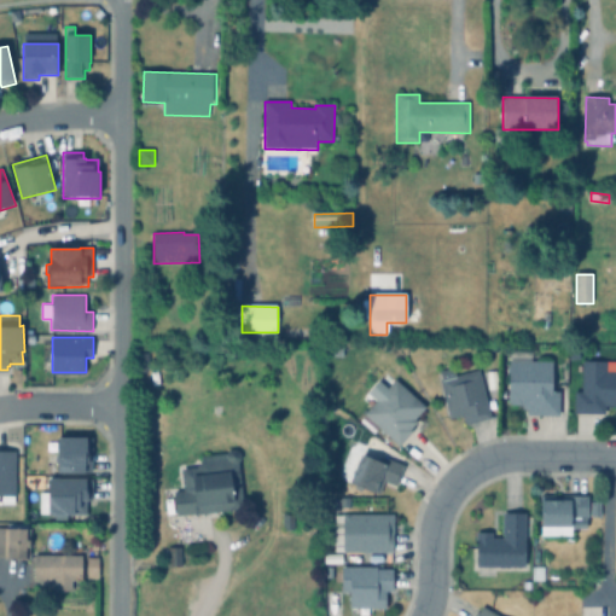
[(533,352),(533,360),(553,360),(553,391),(562,391),(562,416),(529,416),(529,408),(524,408),(524,405),(512,405),(512,402),(510,402),(510,359),(512,359),(512,350),(533,352)]
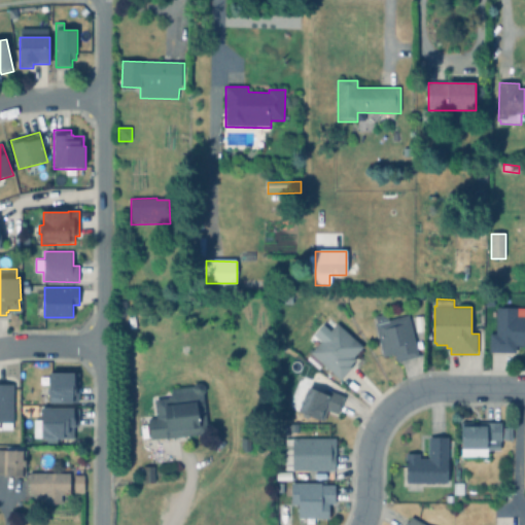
[(129,301),(129,317),(113,317),(113,301),(129,301)]
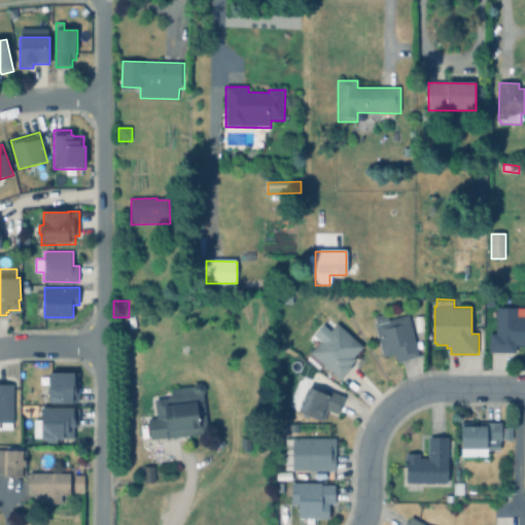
[(524,347),(518,347),(518,354),(491,353),(491,335),(497,335),(498,309),(524,309),(524,347)]
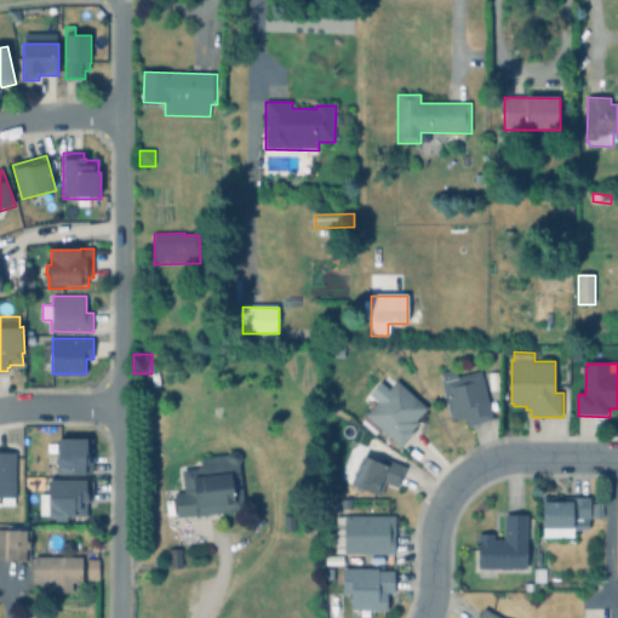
[(447,366),(448,370),(456,368),(458,377),(482,371),(490,400),(495,399),(498,410),(492,411),(495,419),(468,425),(465,417),(452,419),(442,379),(445,379),(441,367),(447,366)]
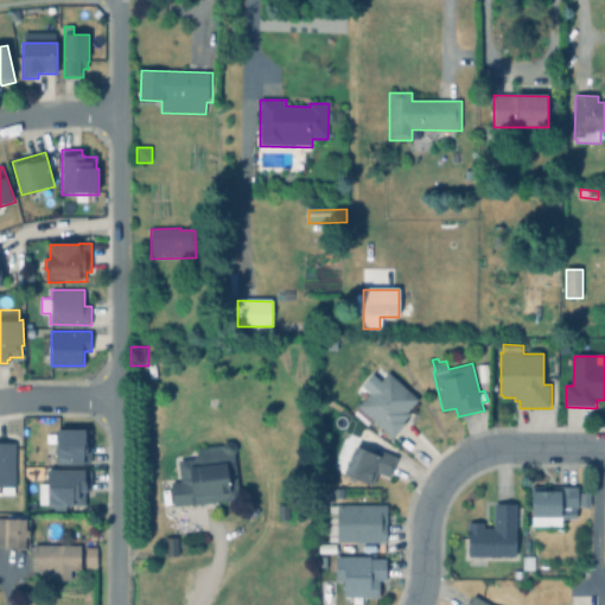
[(407,424),(394,438),(360,406),(390,371),(420,399),(408,412),(412,414),(405,421),(407,424)]
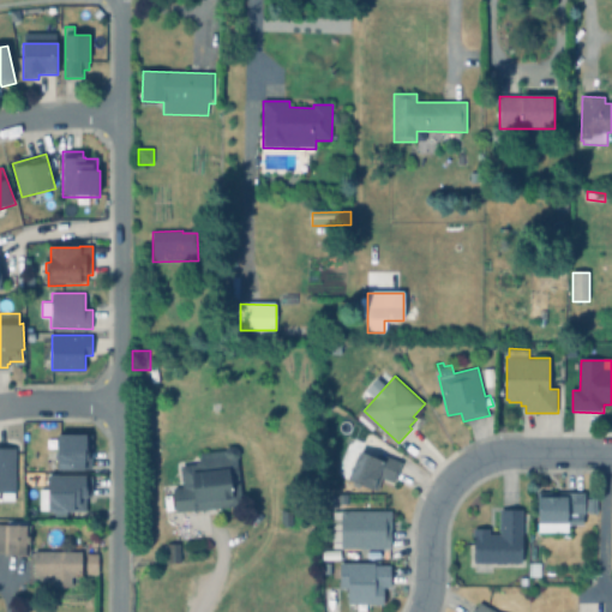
[(90,435),(90,468),(58,468),(58,461),(53,457),(53,451),(58,448),(58,433),(87,433),(87,435),(90,435)]
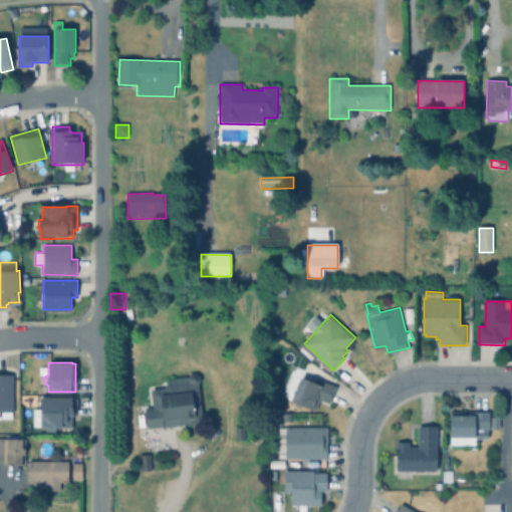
[(13,374),(13,412),(12,412),(12,419),(2,419),(2,412),(0,412),(0,372),(4,372),(4,374),(13,374)]
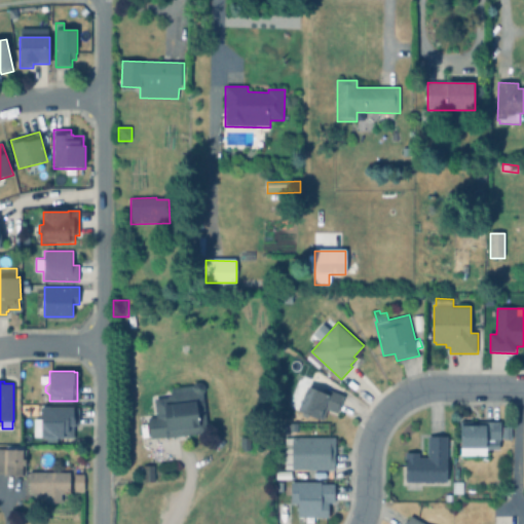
[(209,432),(170,437),(169,436),(151,439),(148,418),(157,417),(155,399),(169,397),(173,393),(172,387),(193,385),(195,382),(200,381),(204,385),(206,390),(203,394),(209,432)]
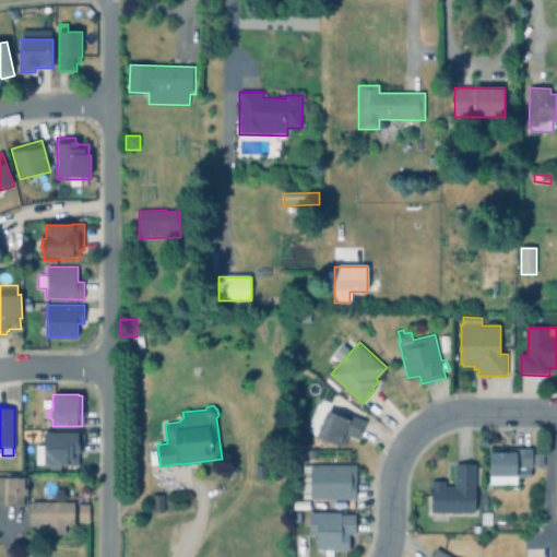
[(329,411),(346,417),(348,414),(367,421),(359,439),(348,435),(344,446),(329,440),(327,443),(321,441),(322,437),(318,436),(329,411)]
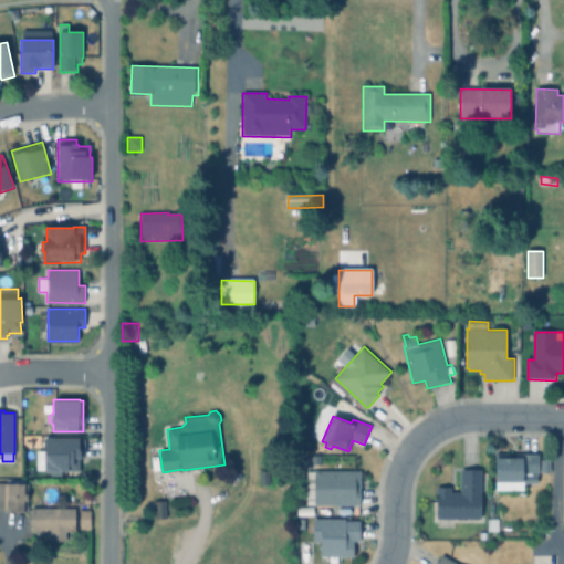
[(83,438),(83,458),(77,458),(77,470),(44,470),(44,469),(35,469),(35,450),(44,450),(44,436),(53,436),(53,438),(79,438),(83,438)]
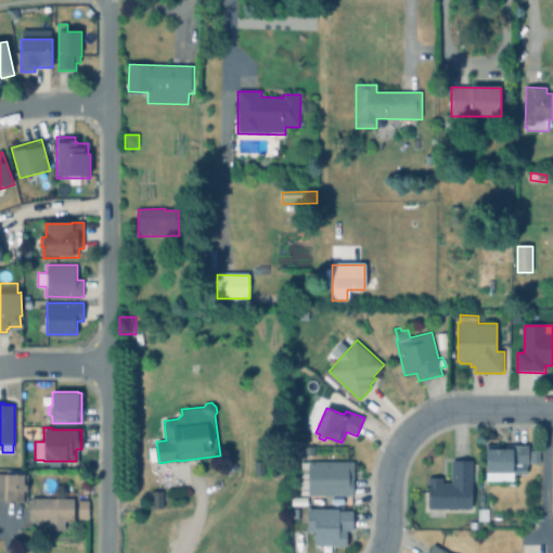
[(530,445),(530,464),(522,464),(522,472),(513,472),(513,481),(487,480),(487,445),(530,445)]
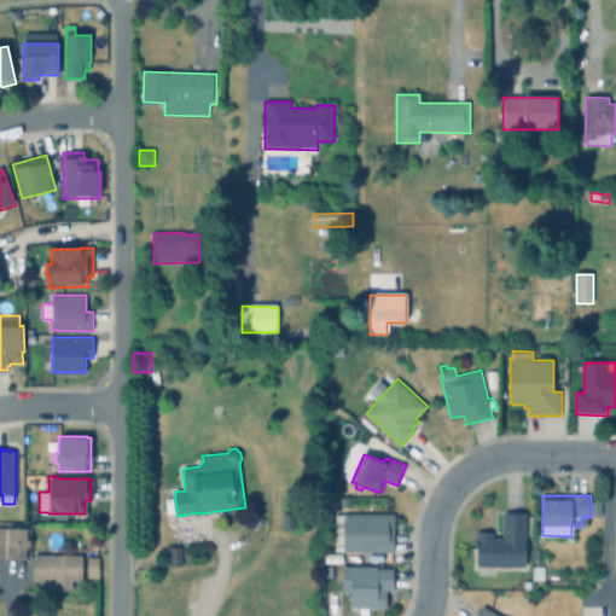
[(295,529),(284,529),(283,513),(294,513),(295,529)]
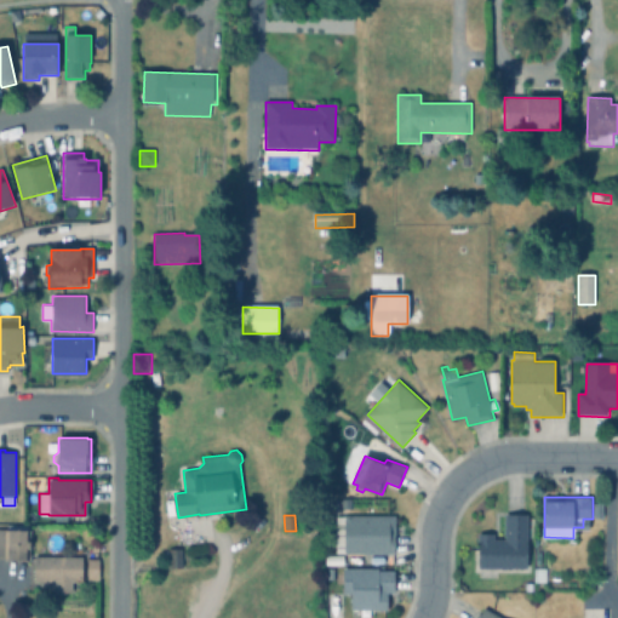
[(396,515),(396,554),(345,554),(337,554),(337,516),(345,516),(345,515),(396,515)]
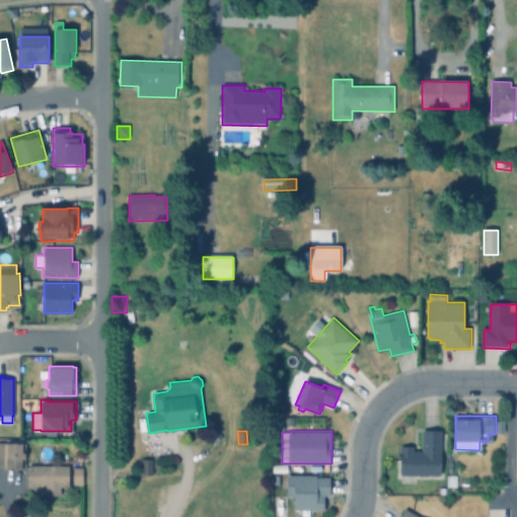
[(442,431),(442,475),(401,475),(401,446),(415,446),(415,451),(423,451),(423,431),(442,431)]
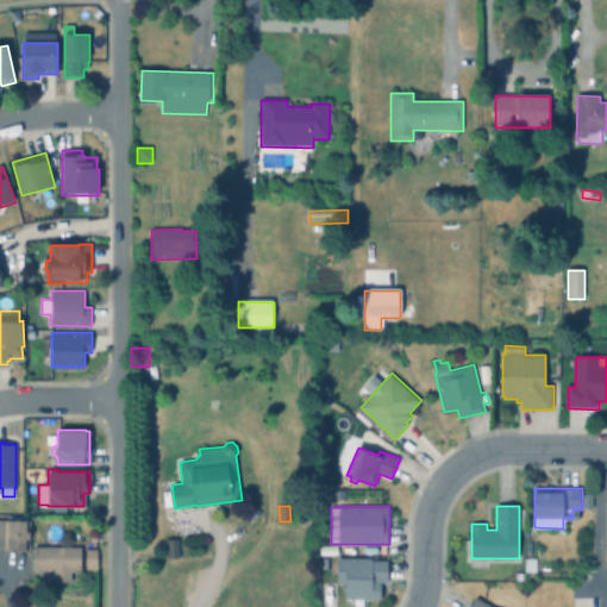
[(5,549),(6,520),(31,521),(30,550),(5,549)]
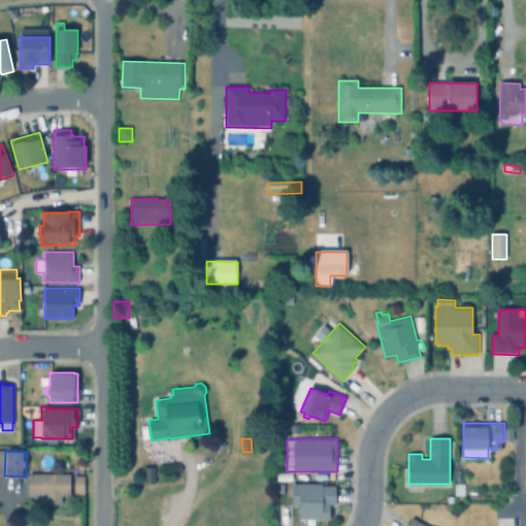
[(156,483),(144,484),(143,467),(155,466),(156,483)]
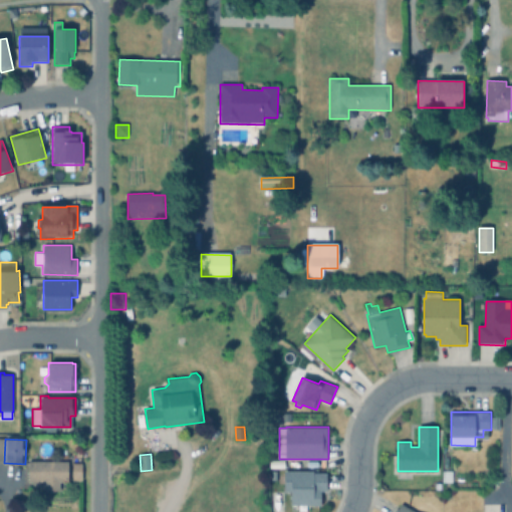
[(301,460),(301,468),(286,468),(286,460),(301,460)]
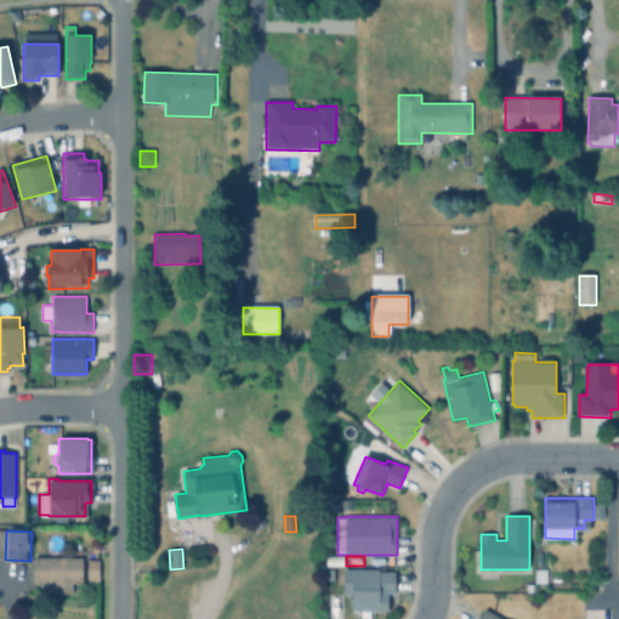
[(84,558),(83,583),(73,583),(73,594),(52,592),(52,583),(35,581),(35,557),(84,558)]
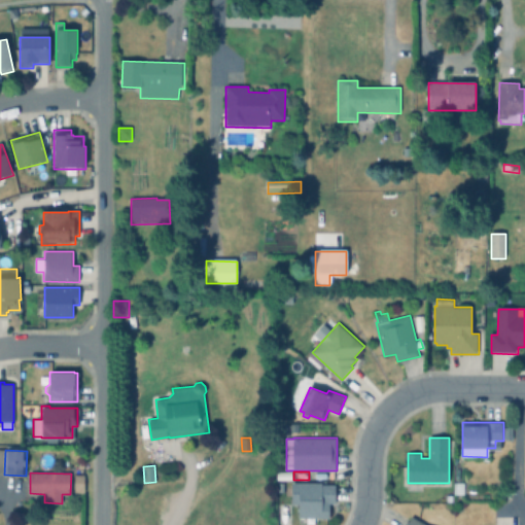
[(83,475),(83,492),(74,492),(75,475),(83,475)]
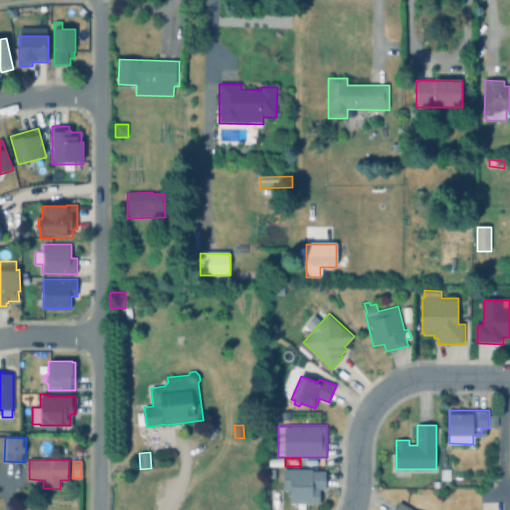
[(326,471),(326,488),(319,488),(319,489),(320,489),(320,503),(291,503),(291,489),(284,489),(284,469),(313,469),(313,471),(326,471)]
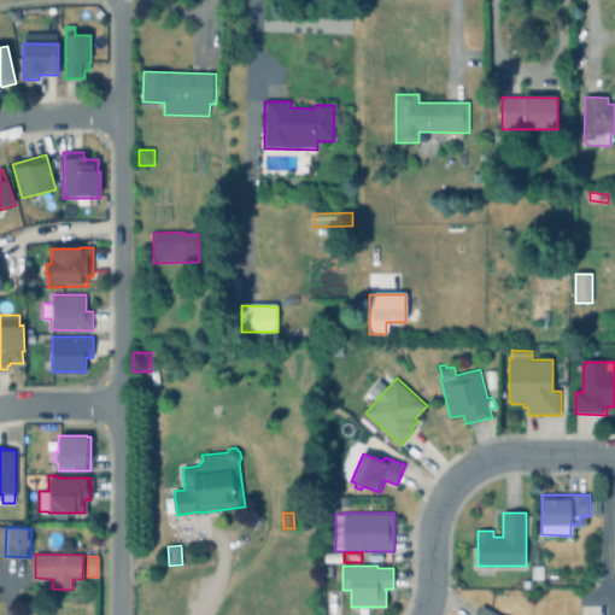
[(88,597),(87,608),(54,607),(54,596),(88,597)]
